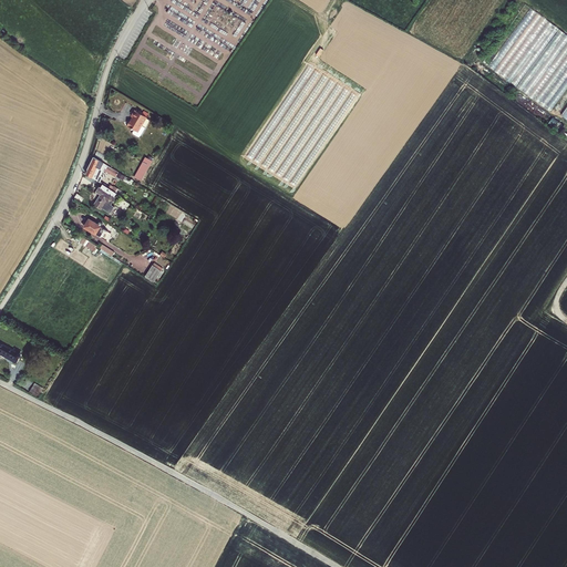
[(566,33),(526,3),(483,61),(550,111),(566,88),(566,33)]
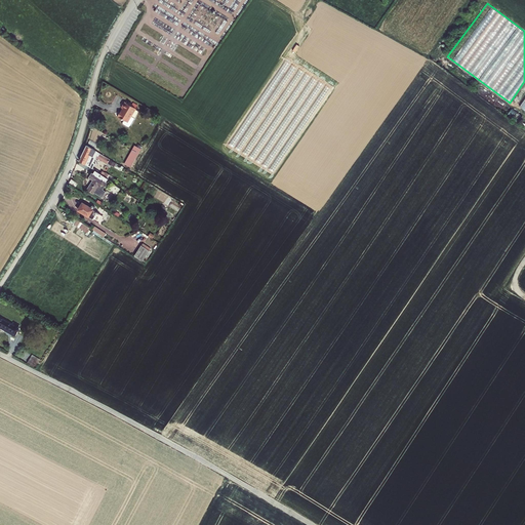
[(136,109),(125,102),(121,108),(123,109),(120,114),(120,113),(117,117),(128,123),(136,109)]
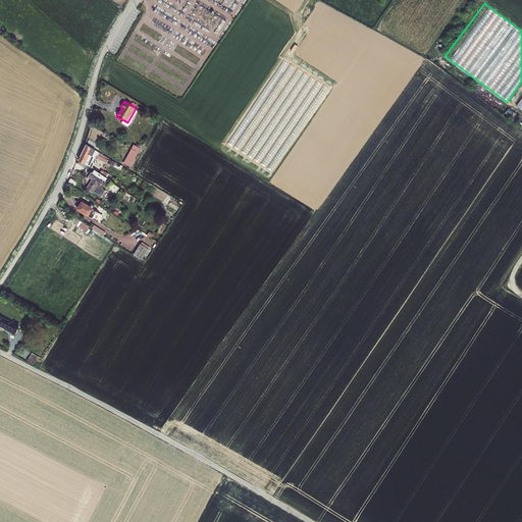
[(134,144),(124,163),(132,166),(141,147),(134,144)]
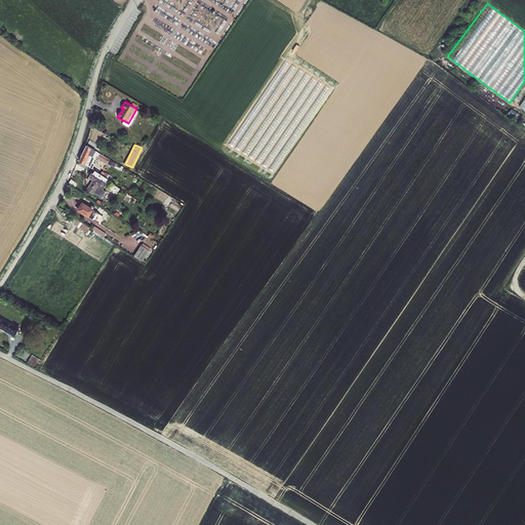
[(106,157),(87,146),(79,168),(89,174),(91,171),(92,169),(85,165),(87,161),(91,163),(92,160),(88,158),(91,155),(94,157),(95,155),(98,157),(97,160),(98,161),(101,158),(105,160),(106,157)]
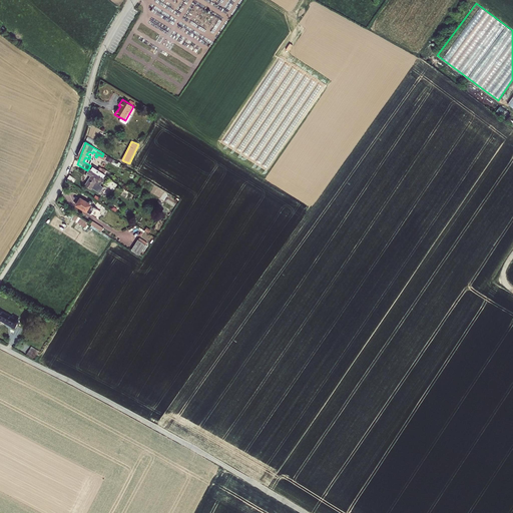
[(102,165),(99,168),(105,174),(107,171),(102,165)]
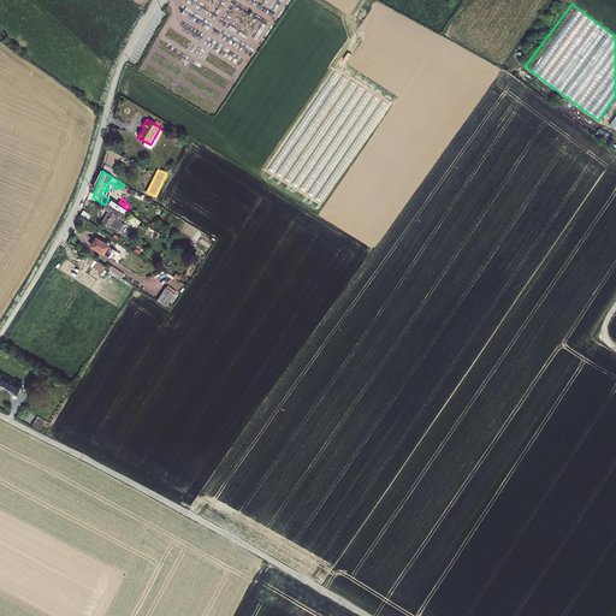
[(129,217),(112,207),(108,211),(113,214),(107,224),(114,229),(118,223),(124,225),(129,217)]
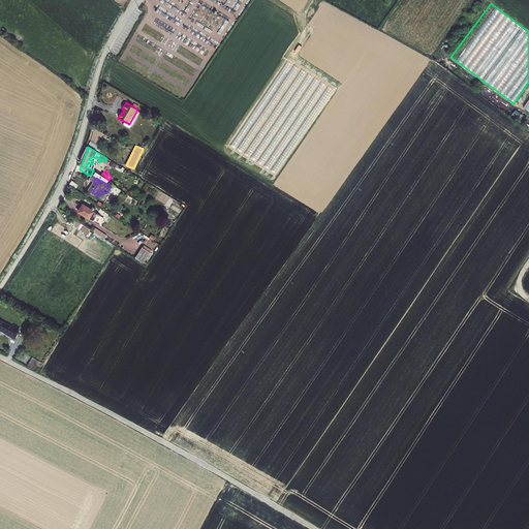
[(80,185),(72,180),(70,184),(78,188),(80,185)]
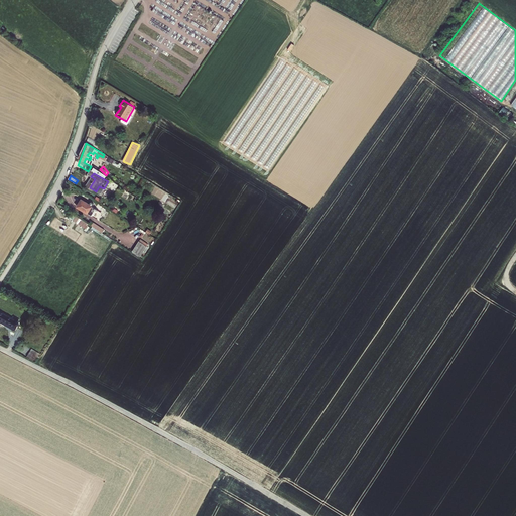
[(88,204),(80,199),(76,206),(84,211),(88,204)]
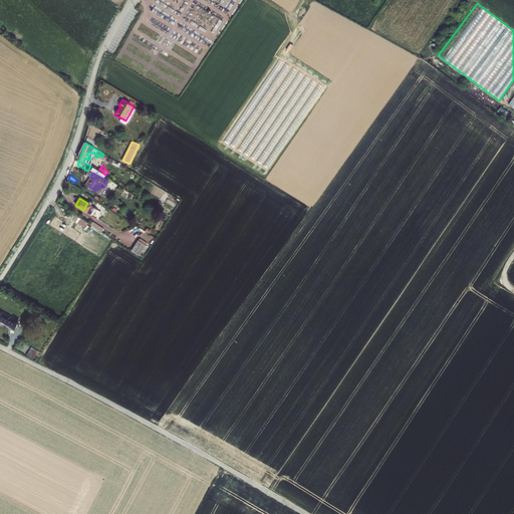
[(90,205),(87,203),(83,210),(86,212),(87,210),(91,212),(92,210),(88,208),(90,205)]
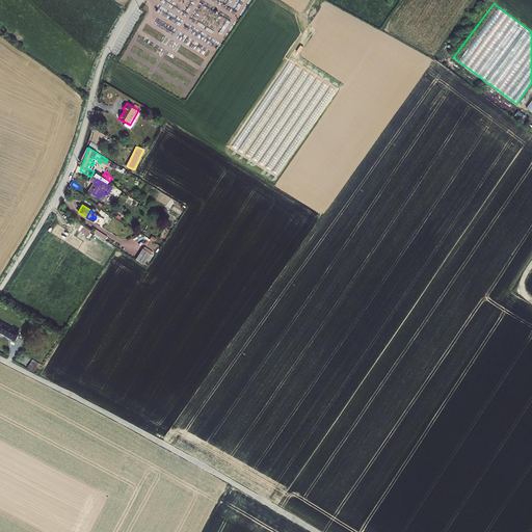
[(95,232),(104,239),(107,236),(97,229),(95,232)]
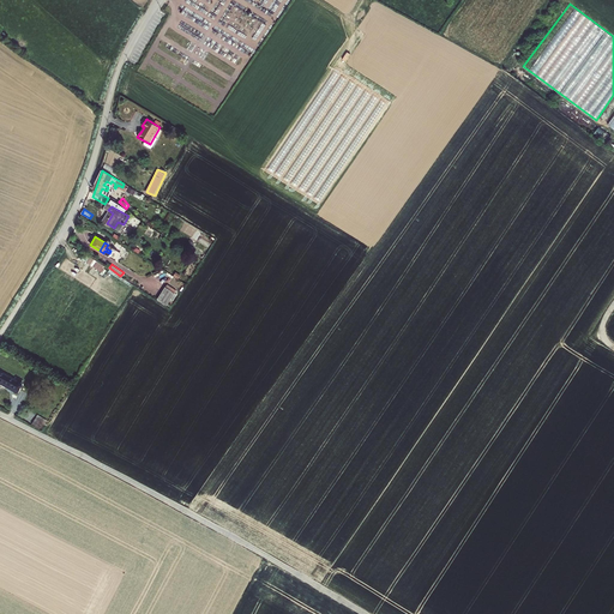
[(166,283),(157,299),(169,306),(178,290),(166,283)]
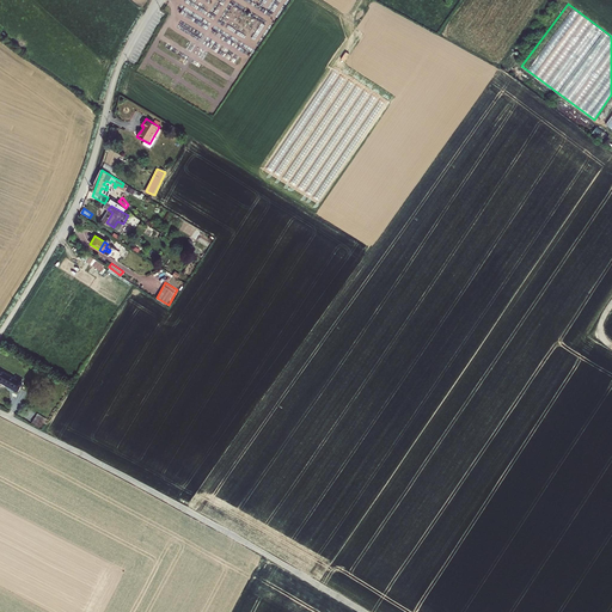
[(23,384),(0,371),(0,383),(19,395),(23,389),(26,387),(25,384),(23,384)]
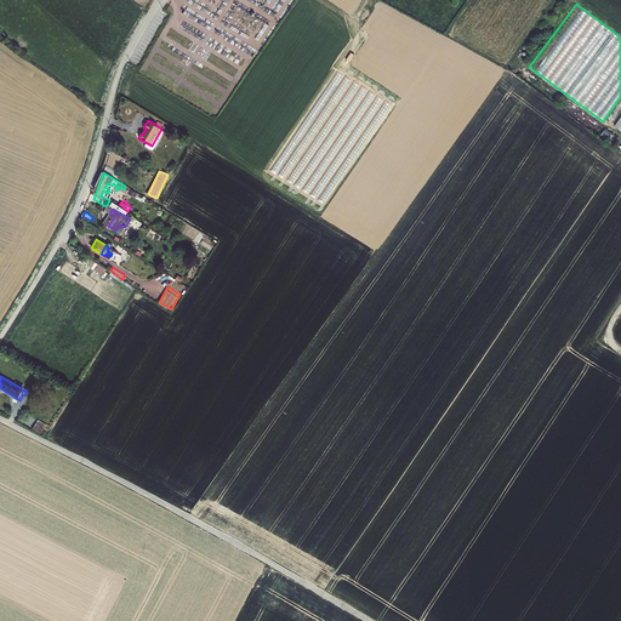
[(33,428),(41,434),(49,423),(39,417),(33,428)]
